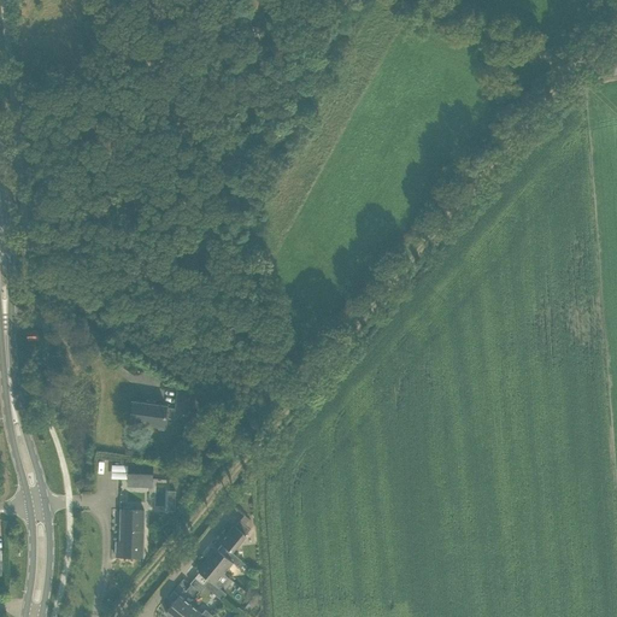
[(37,330),(27,331),(27,340),(39,340),(37,330)]
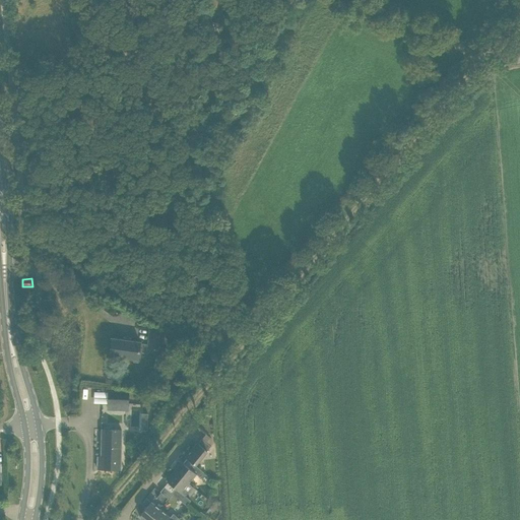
[(140,342),(119,339),(115,339),(113,355),(116,356),(119,358),(119,356),(137,360),(138,352),(147,353),(147,348),(161,350),(164,331),(149,329),(147,344),(140,343),(140,342)]
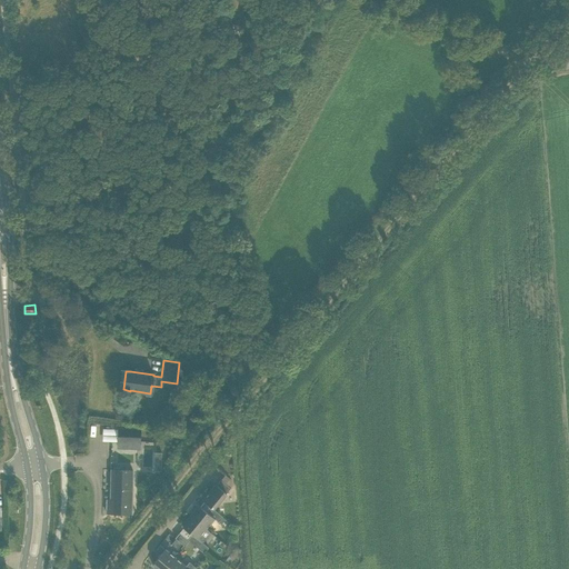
[(118,443),(140,443),(141,429),(118,429),(118,443)]
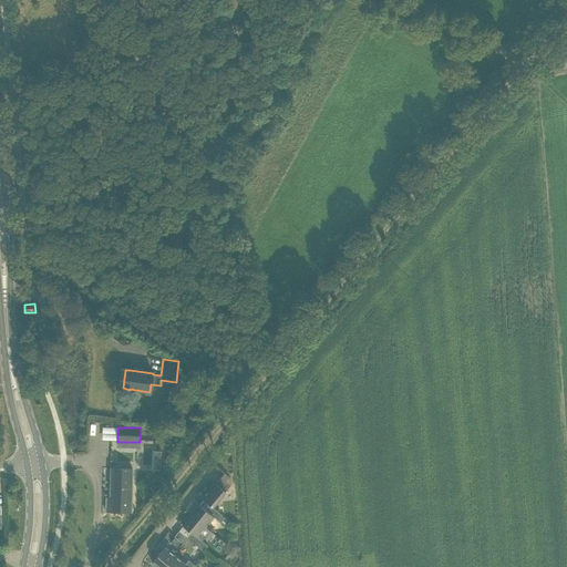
[(131,512),(132,468),(111,468),(110,498),(106,498),(106,506),(110,506),(110,512),(131,512)]
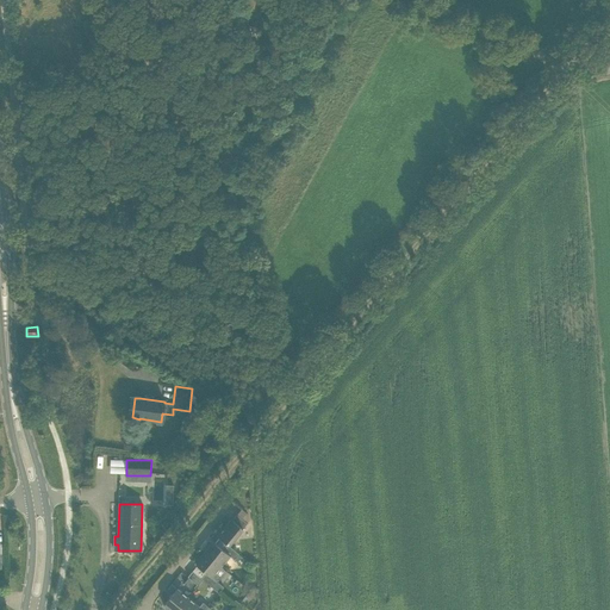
[(229,547),(247,523),(237,515),(232,521),(231,520),(217,536),(228,546),(229,547)]
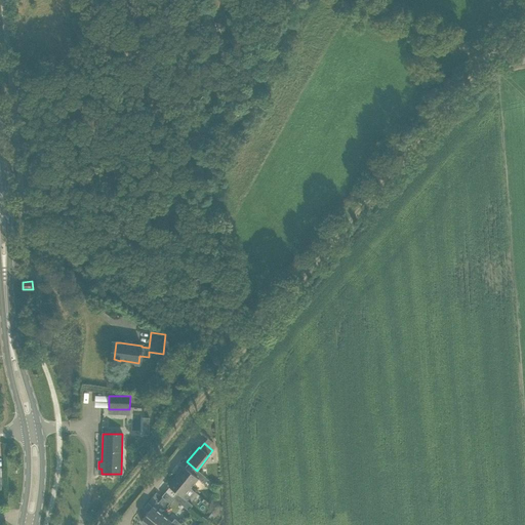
[(210,489),(213,484),(197,471),(196,470),(192,475),(184,467),(175,476),(191,489),(198,479),(210,489)]
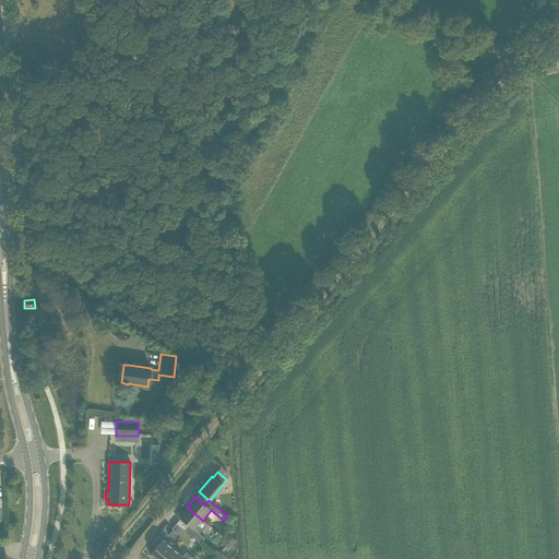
[(203,521),(187,507),(178,518),(188,525),(185,531),(186,532),(201,544),(205,538),(194,531),(203,521)]
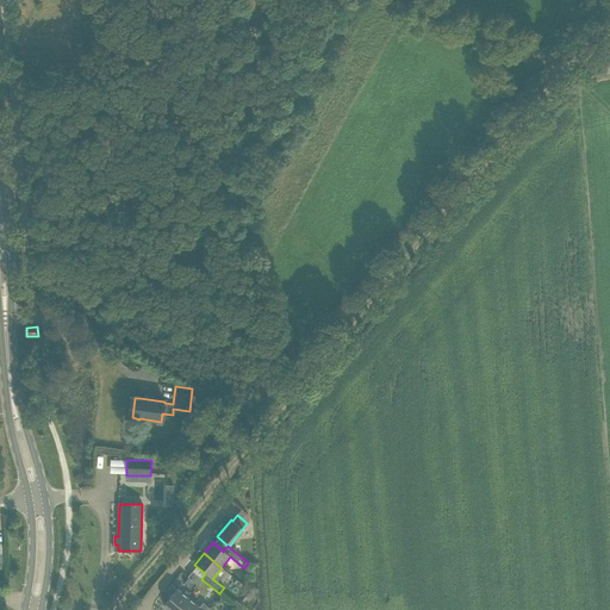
[(198,586),(203,580),(201,579),(192,572),(187,578),(198,586)]
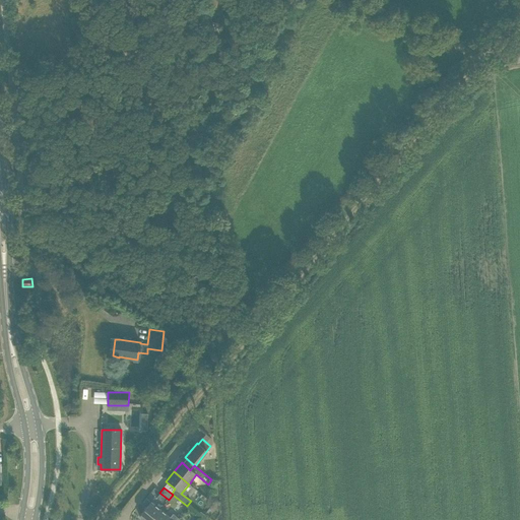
[(156,498),(161,503),(166,498),(160,494),(156,498)]
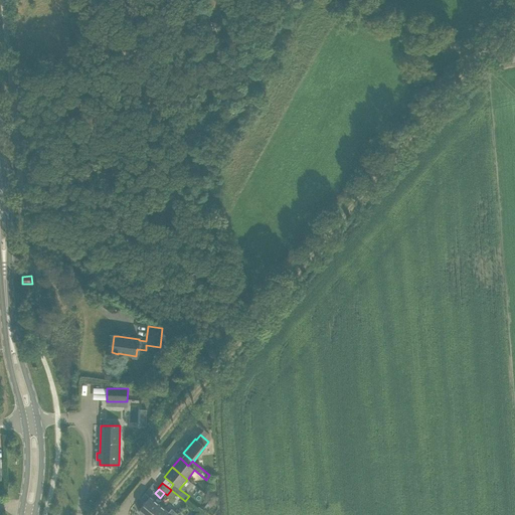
[(141,514),(150,514),(159,505),(158,503),(157,504),(149,498),(138,512),(141,514)]
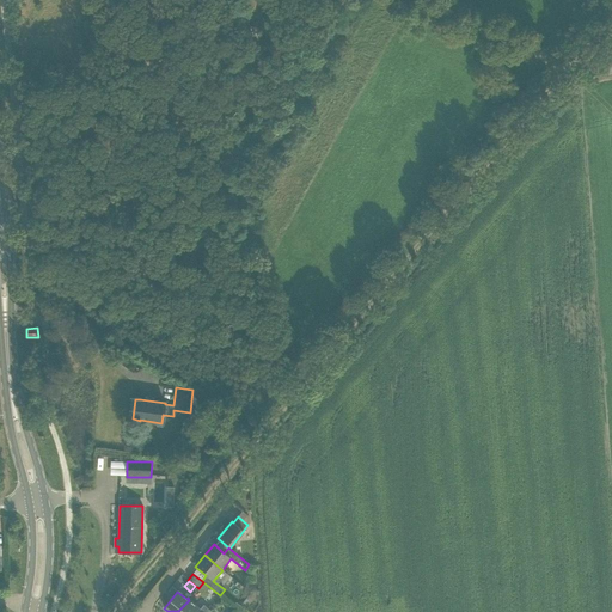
[(178,611),(206,611),(209,610),(203,605),(200,609),(195,605),(194,605),(190,603),(191,601),(189,600),(178,611)]
